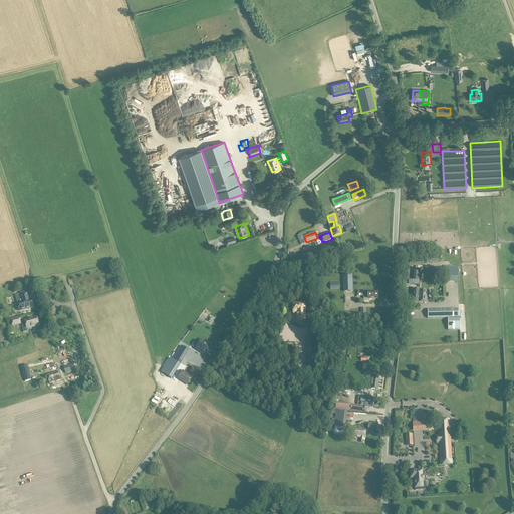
[(452,270),(452,268),(452,267),(449,267),(444,267),(444,271),(444,282),(458,282),(458,270),(452,270)]
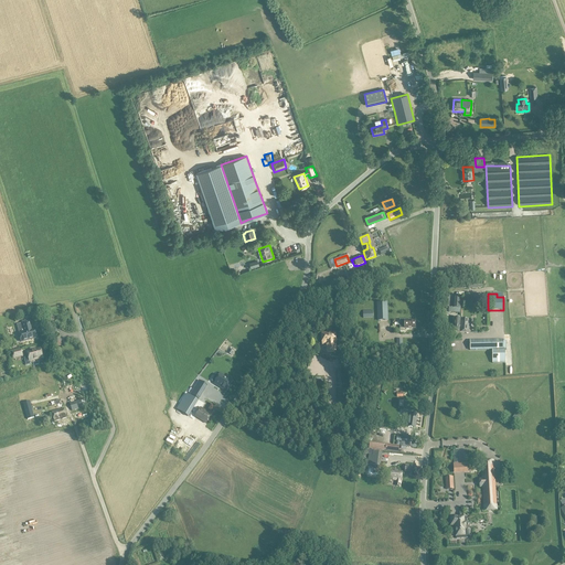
[(387,302),(376,302),(377,321),(388,321),(387,302)]
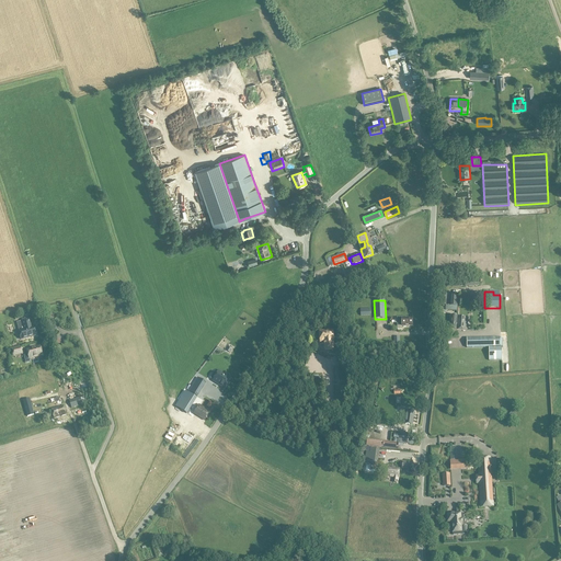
[(451,317),(450,329),(467,331),(468,318),(451,317)]
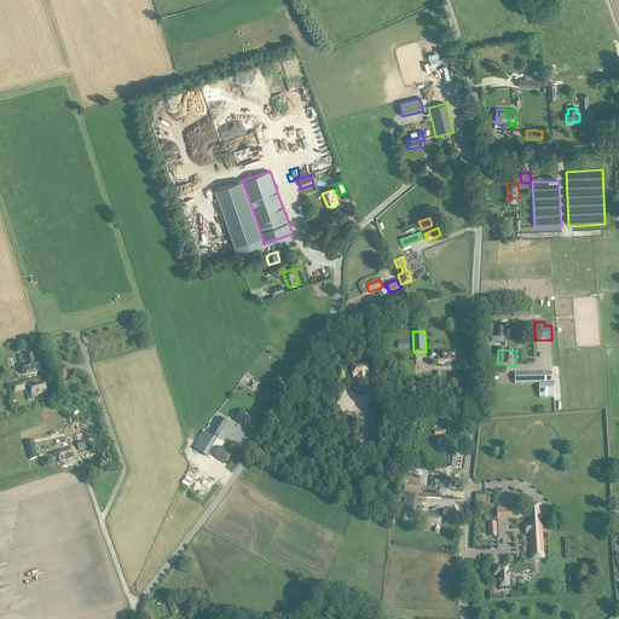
[(438,351),(438,353),(437,353),(437,357),(438,357),(438,364),(444,364),(444,360),(455,359),(455,352),(450,352),(450,351),(438,351)]
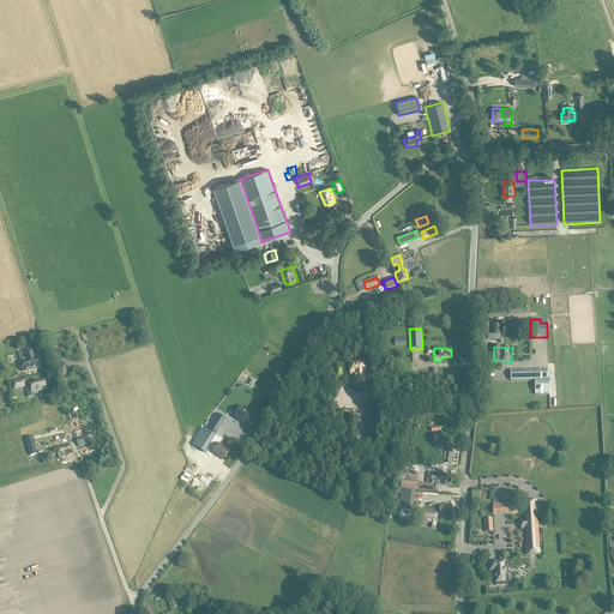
[(32,349),(24,351),(26,359),(26,357),(28,360),(24,361),(26,371),(41,367),(38,357),(35,359),(34,356),(35,356),(32,349)]
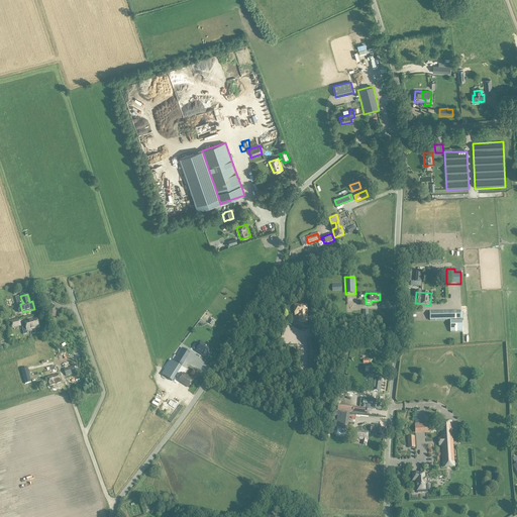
[(306,304),(295,305),(296,316),(299,315),(299,323),(307,322),(306,304)]
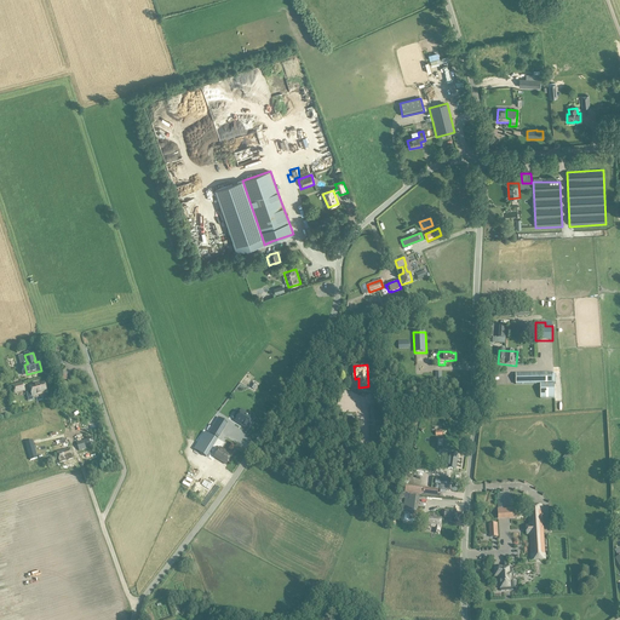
[(552,373),(516,374),(516,384),(540,384),(540,399),(555,399),(555,383),(552,383),(552,373)]
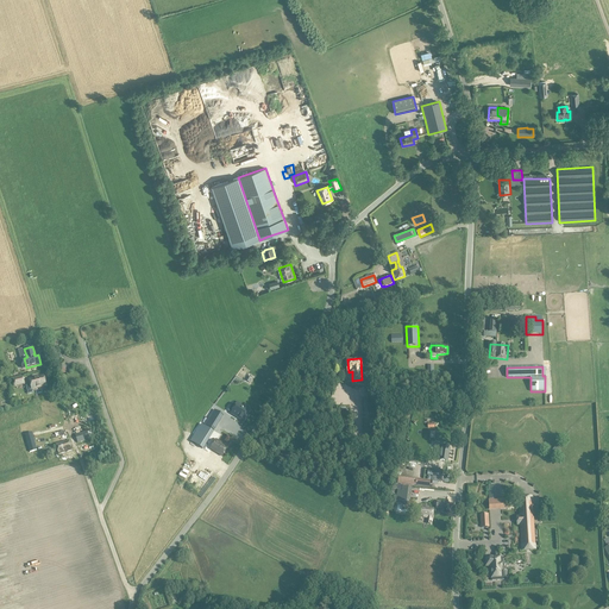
[(33,394),(32,389),(46,385),(44,376),(30,380),(31,384),(26,385),(29,395),(33,394)]
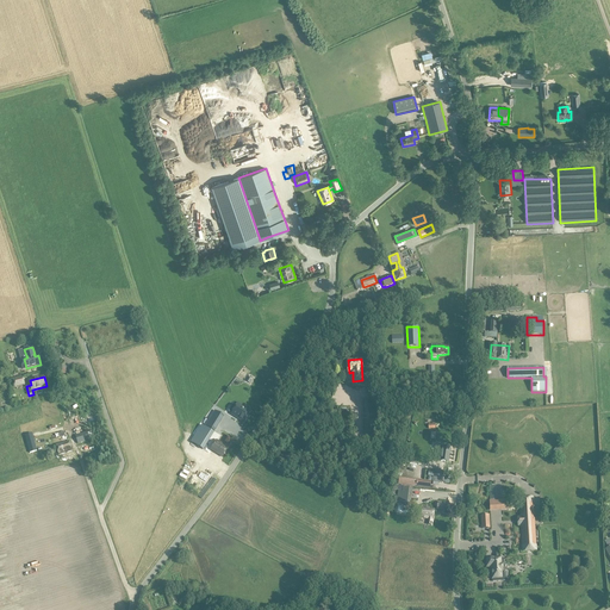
[(375,399),(362,400),(363,443),(377,443),(375,399)]
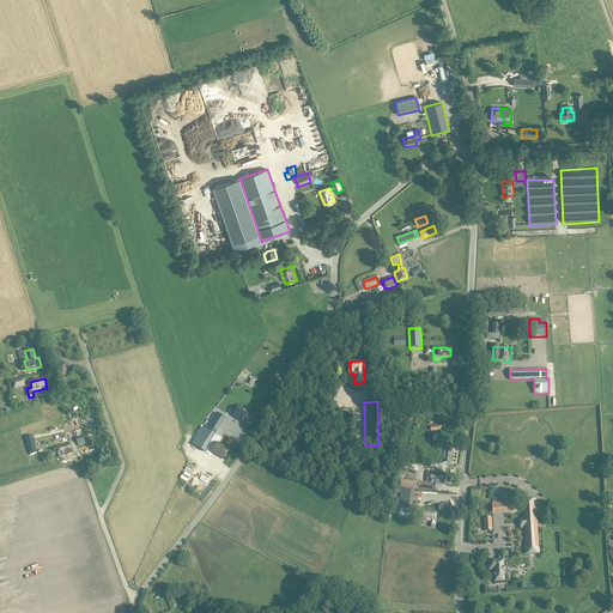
[(240,405),(232,417),(246,424),(253,412),(240,405)]
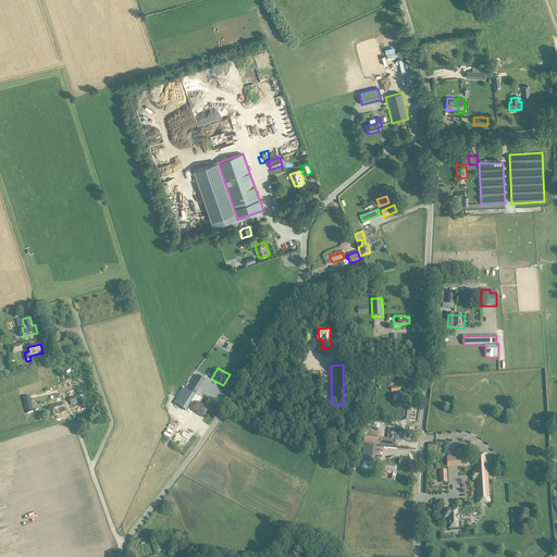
[(196,375),(188,388),(196,394),(205,381),(196,375)]
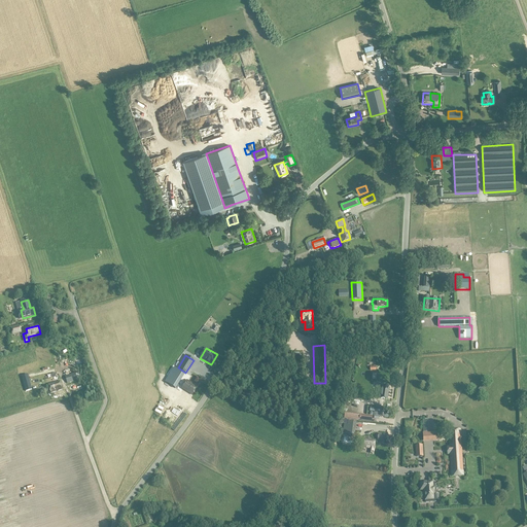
[(63,373),(74,370),(72,361),(61,364),(63,373)]
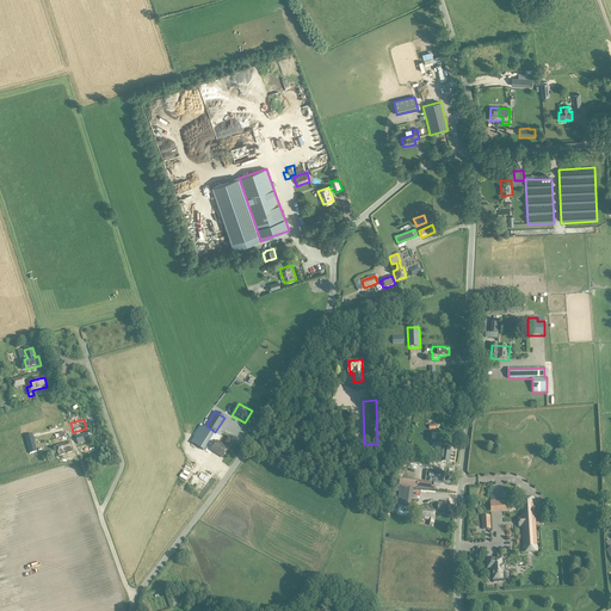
[(44,439),(63,436),(61,426),(50,427),(51,432),(44,433),(44,439)]
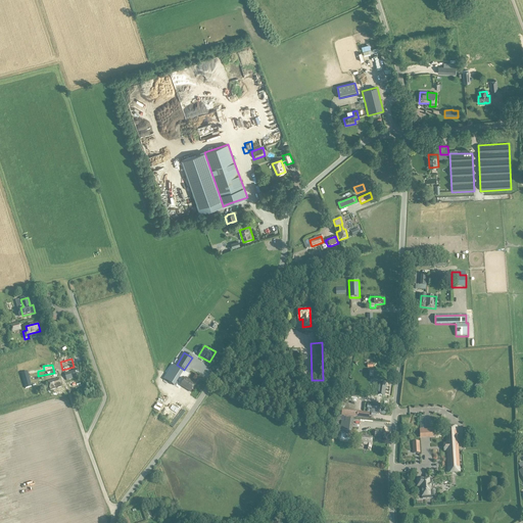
[(175,386),(184,371),(173,365),(163,379),(175,386)]
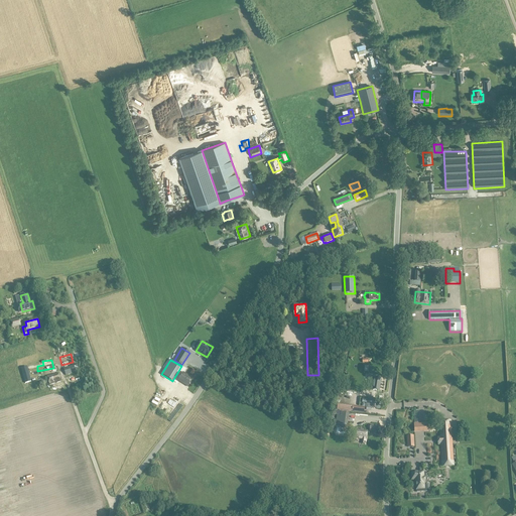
[(74,365),(63,368),(66,376),(76,373),(74,365)]
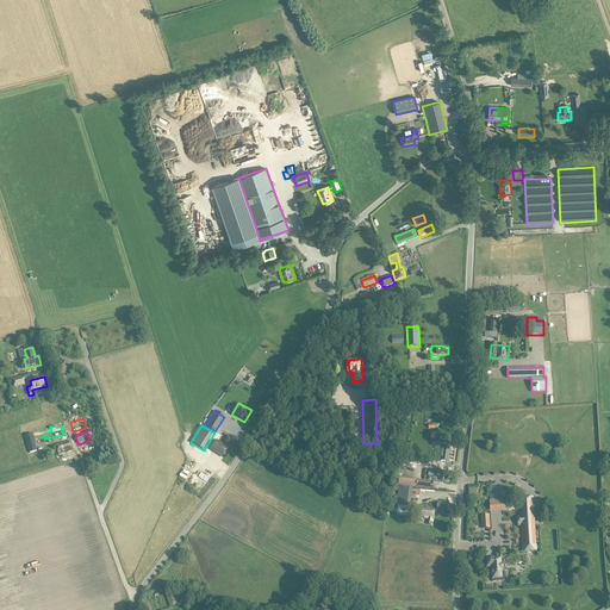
[(32,434),(25,435),(30,453),(37,452),(32,434)]
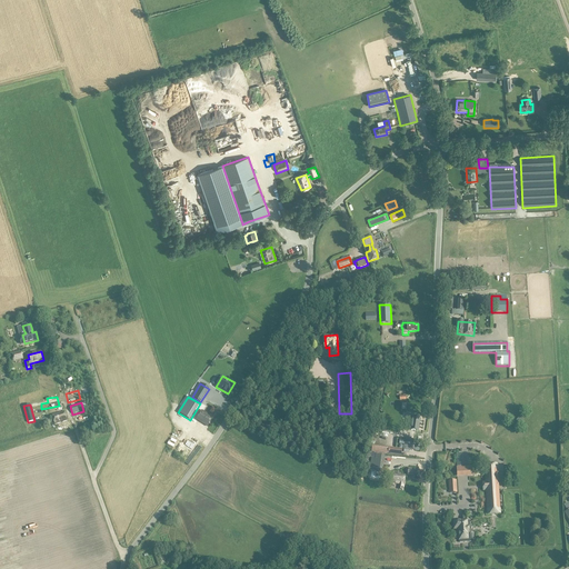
[(281,413),(272,409),(271,413),(270,413),(269,416),(279,420),(278,422),(281,423),(285,416),(281,413)]
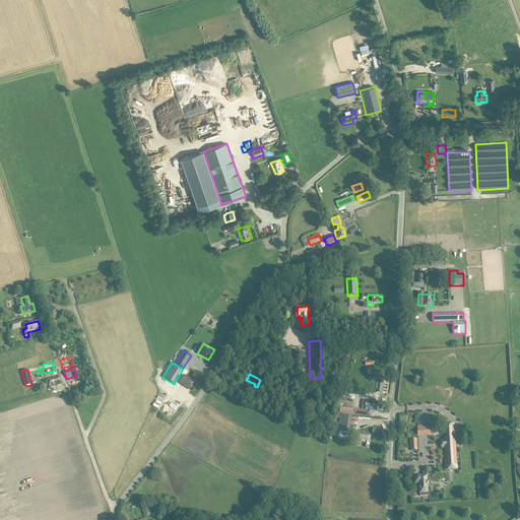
[(59,376),(48,379),(50,388),(61,385),(59,376)]
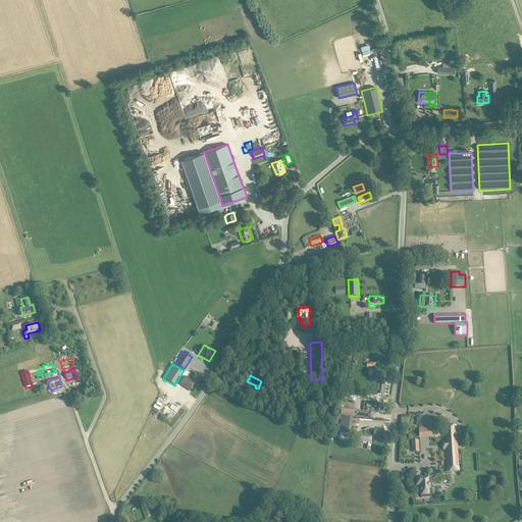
[(186,377),(180,385),(191,392),(196,383),(186,377)]
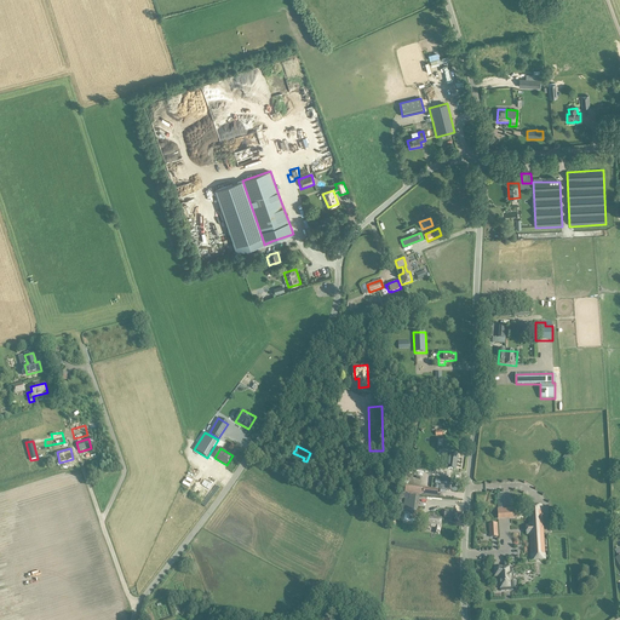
[(195,457),(211,474),(214,470),(200,454),(195,457)]
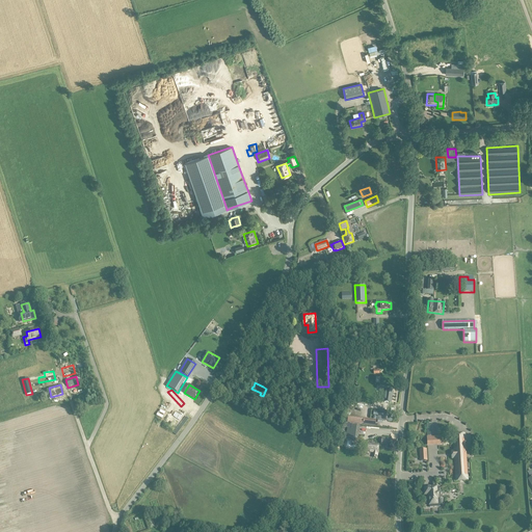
[(384,417),(387,417),(387,413),(375,410),(374,416),(378,416),(377,420),(383,421),(384,417)]
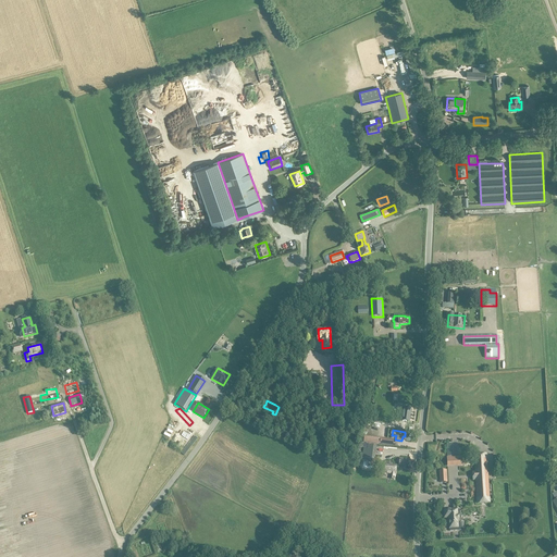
[(486,455),(474,455),(477,498),(490,498),(486,455)]
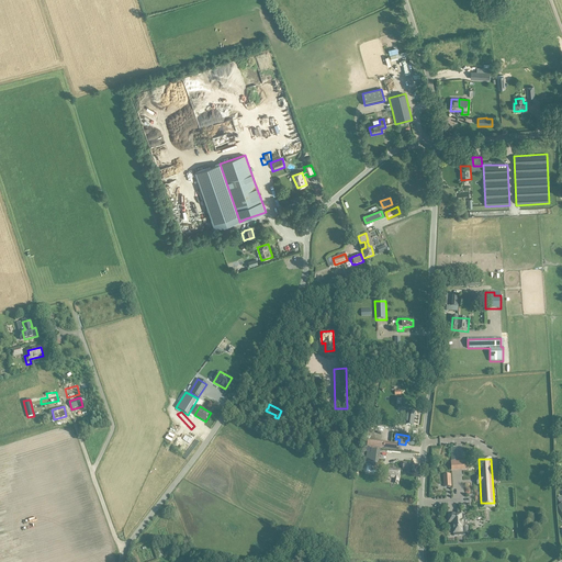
[(388,468),(386,476),(398,479),(401,469),(388,468)]
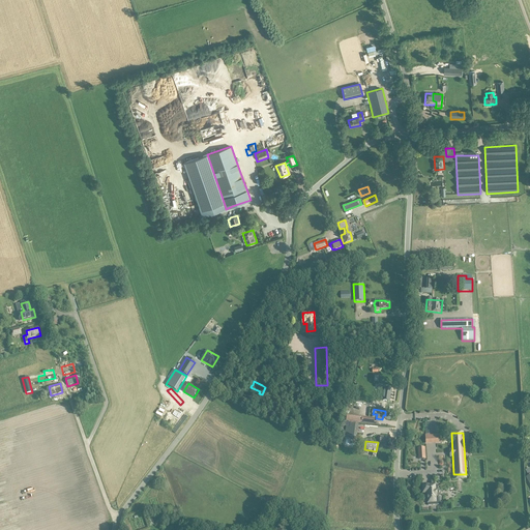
[(435,486),(422,486),(423,493),(428,493),(428,502),(436,502),(435,486)]
